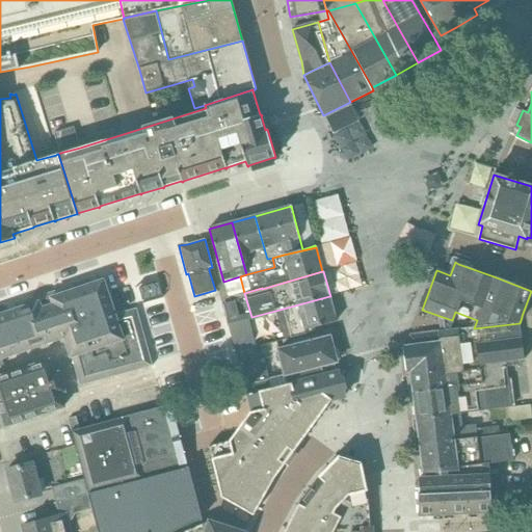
[(0,358),(64,337),(71,356),(79,386),(153,366),(136,308),(114,315),(103,281),(89,285),(88,282),(77,286),(77,289),(56,296),(55,291),(32,298),(33,303),(26,307),(25,303),(17,306),(18,309),(5,313),(4,310),(0,311),(0,358)]
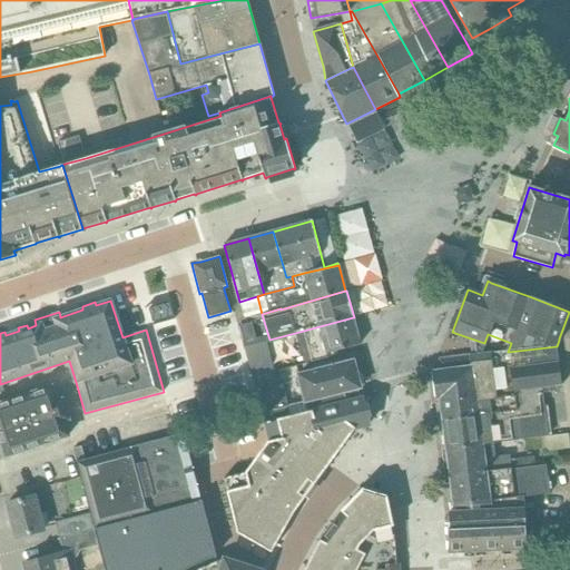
[(150,315),(153,322),(173,316),(169,303),(148,308),(150,315)]
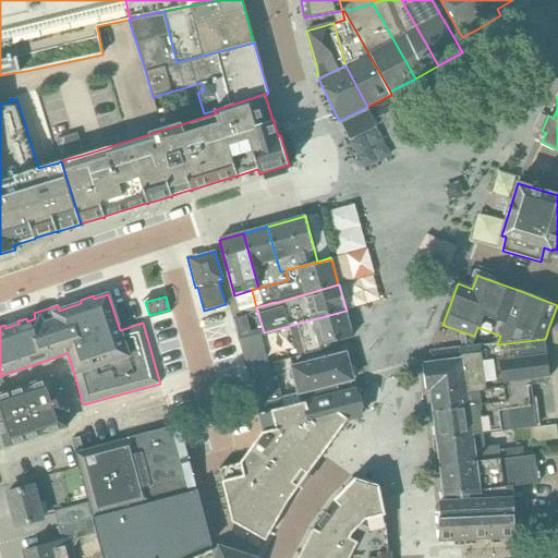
[(352,337),(346,311),(289,326),(296,355),(320,349),(320,346),(352,337)]
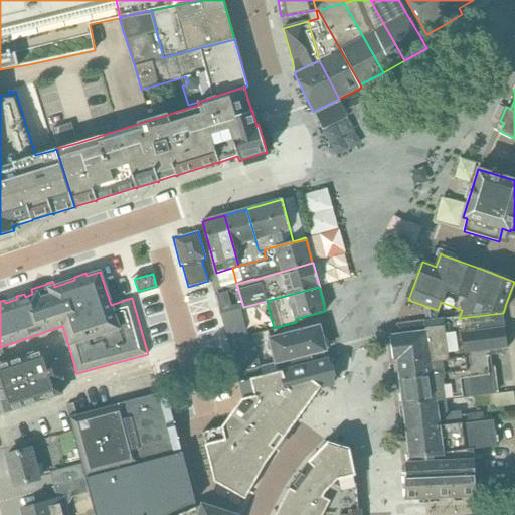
[(221,314),(227,341),(247,336),(240,309),(221,314)]
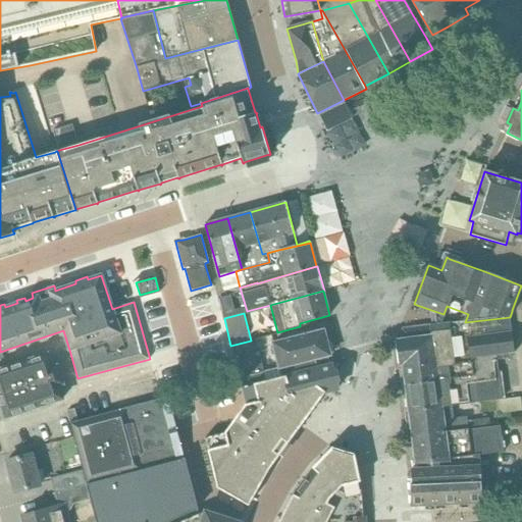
[(398,341),(396,341),(399,365),(403,364),(435,359),(436,367),(452,366),(467,364),(472,364),(471,359),(494,356),(497,356),(514,353),(514,352),(511,352),(508,332),(512,332),(510,317),(465,322),(429,325),(403,329),(398,336),(398,341)]
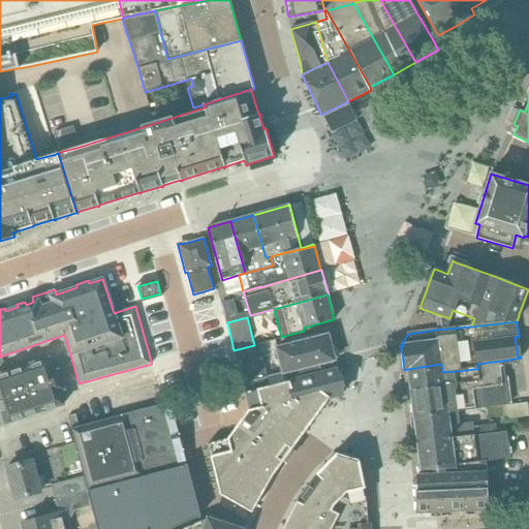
[(294,344),(278,348),(286,382),(333,370),(331,361),(335,360),(334,358),(336,354),(334,348),(331,346),(329,335),(308,340),(307,336),(293,340),(294,344)]
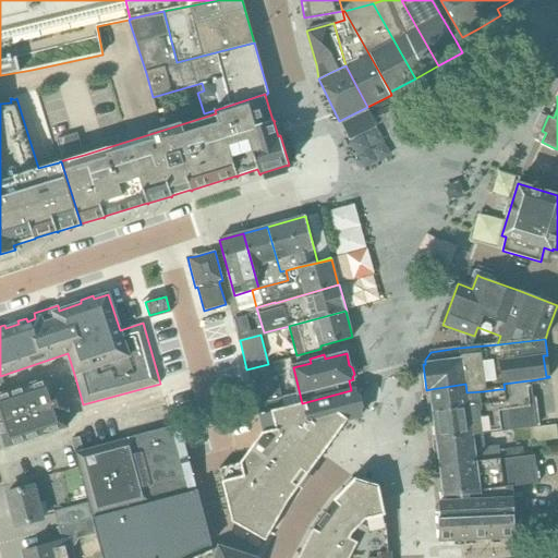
[(268,364),(246,370),(256,404),(258,414),(271,411),(284,407),(282,398),(277,399),(273,381),(268,364)]
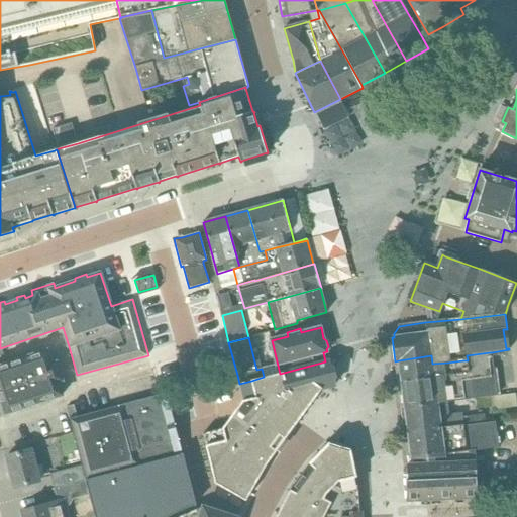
[(47,348),(0,365),(0,395),(6,413),(63,394),(59,381),(63,379),(57,360),(53,362),(47,348)]
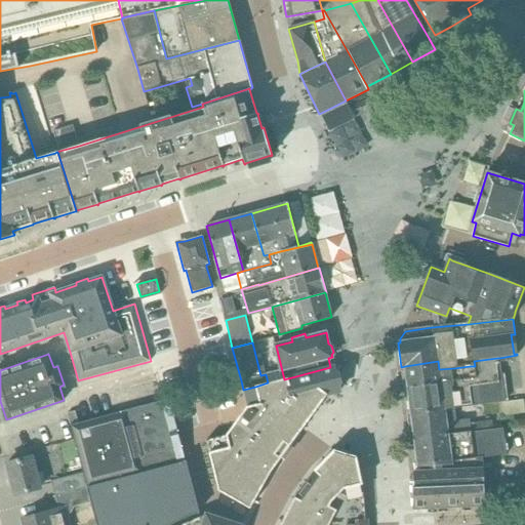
[(408,388),(463,381),(495,375),(501,373),(499,358),(474,361),(475,366),(470,366),(454,368),(439,369),(438,361),(405,366),(406,373),(402,376),(403,382),(407,385),(408,388)]
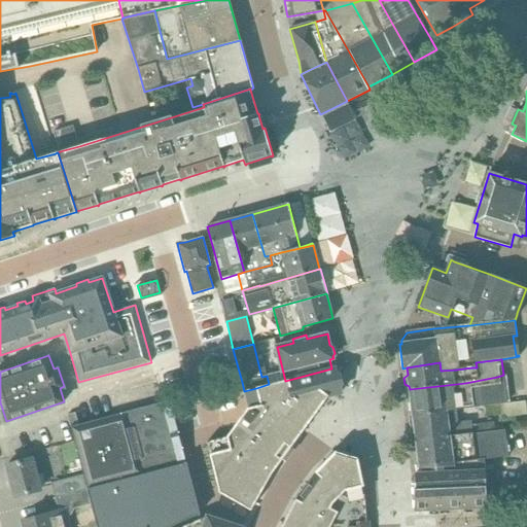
[(251,511),(272,472),(328,396),(341,392),(335,367),(331,369),(285,381),(256,388),(244,391),(248,409),(227,436),(207,442),(219,492),(251,511)]
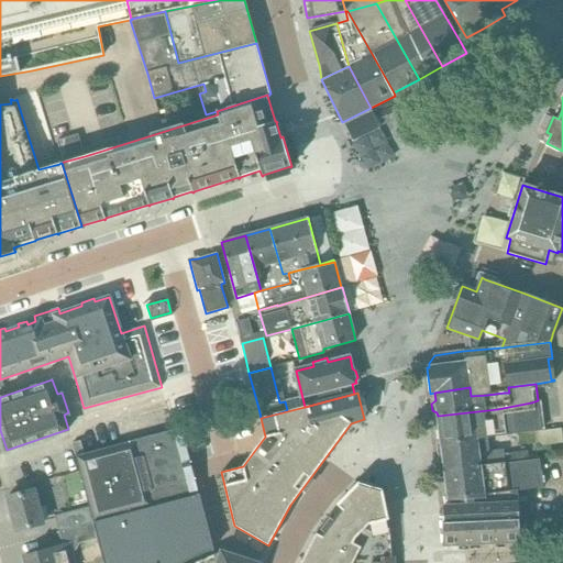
[(439,428),(435,432),(437,444),(485,439),(542,431),(538,400),(531,403),(497,409),(438,416),(439,428)]
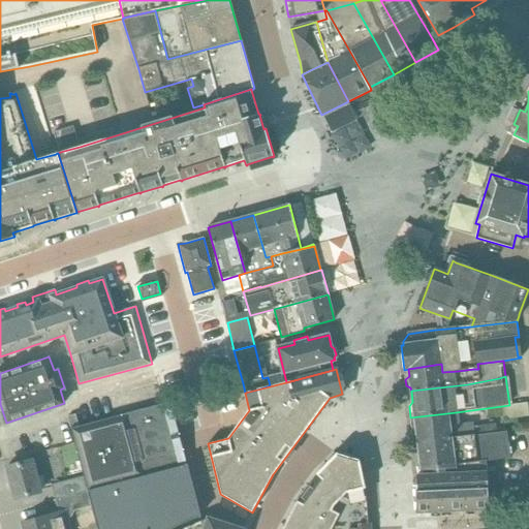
[(70,429),(84,477),(87,492),(138,478),(187,465),(170,402),(70,429)]
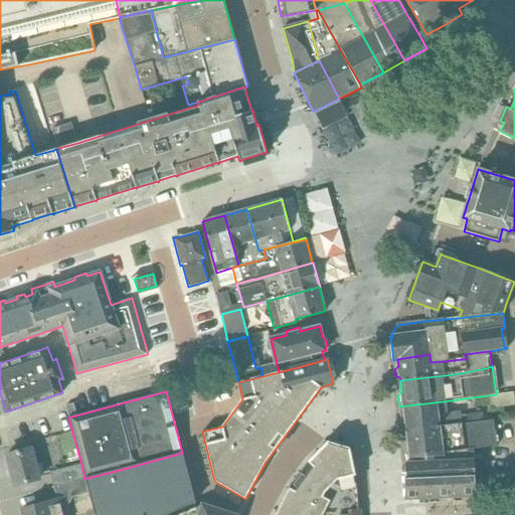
[(444,401),(399,406),(400,417),(405,418),(406,431),(462,424),(461,415),(460,411),(446,413),(444,401)]
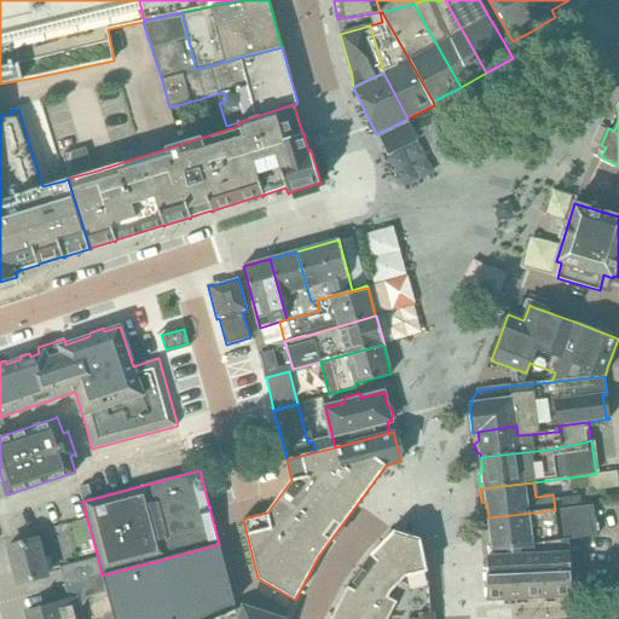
[(557,499),(554,499),(555,510),(580,507),(580,497),(557,499)]
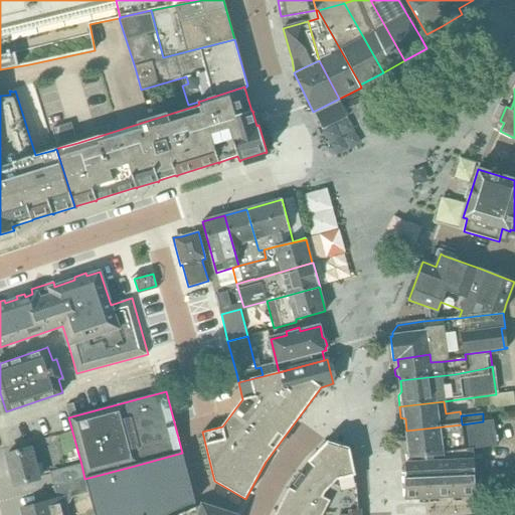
[(503,436),(514,430),(514,427),(508,415),(496,421),(503,436)]
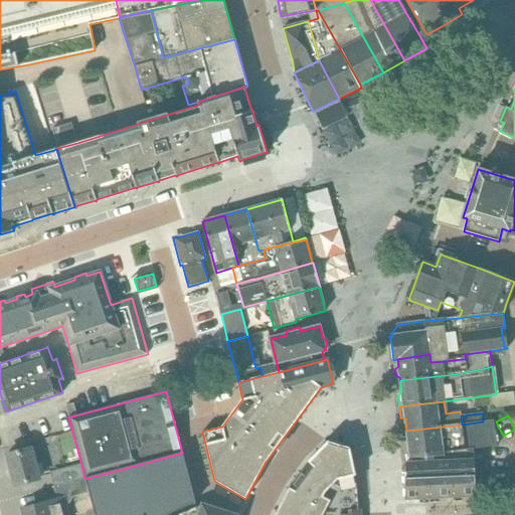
[(408,441),(404,445),(405,455),(473,449),(494,447),(497,447),(494,420),(491,420),(483,421),(462,424),(406,431),(408,441)]
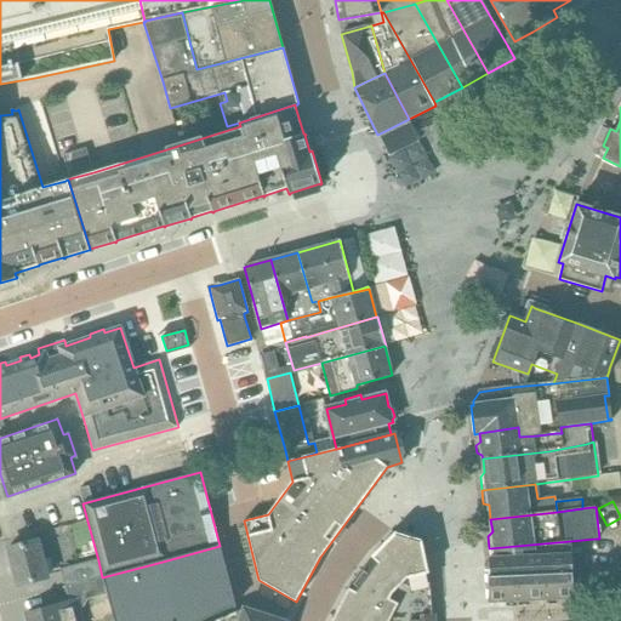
[(432,620),(433,615),(429,574),(422,541),(396,533),(372,557),(349,588),(332,620),(432,620)]
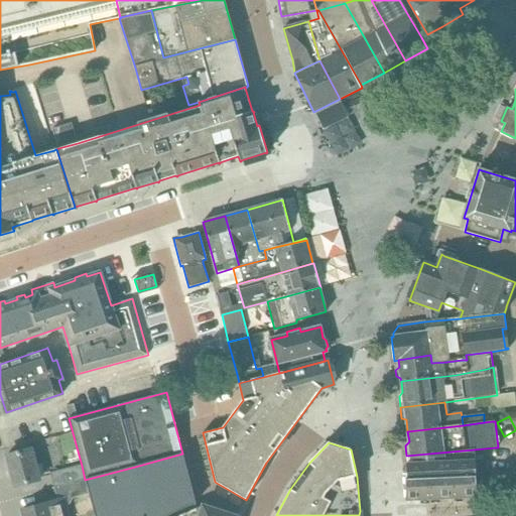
[(14,487),(33,481),(40,479),(32,449),(6,457),(14,487)]
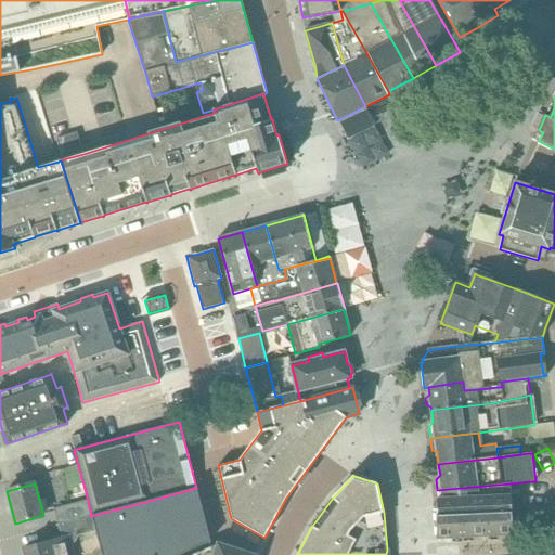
[(510,483),(437,490),(436,490),(437,499),(437,508),(436,510),(437,538),(525,533),(524,533),(521,495),(511,497),(510,483)]
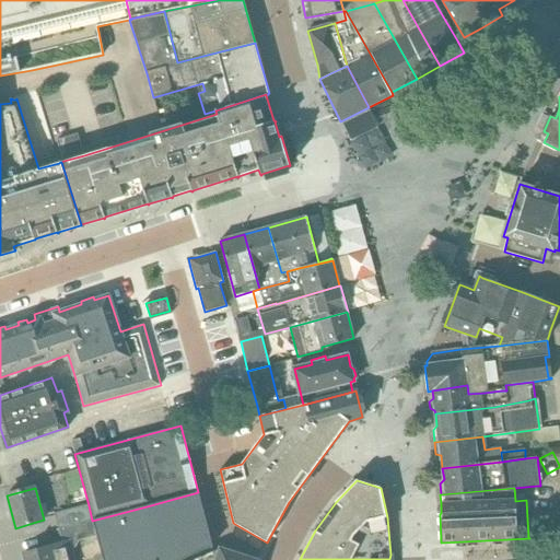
[(181,559),(211,547),(212,547),(198,492),(147,506),(92,521),(96,535),(103,559),(181,559)]
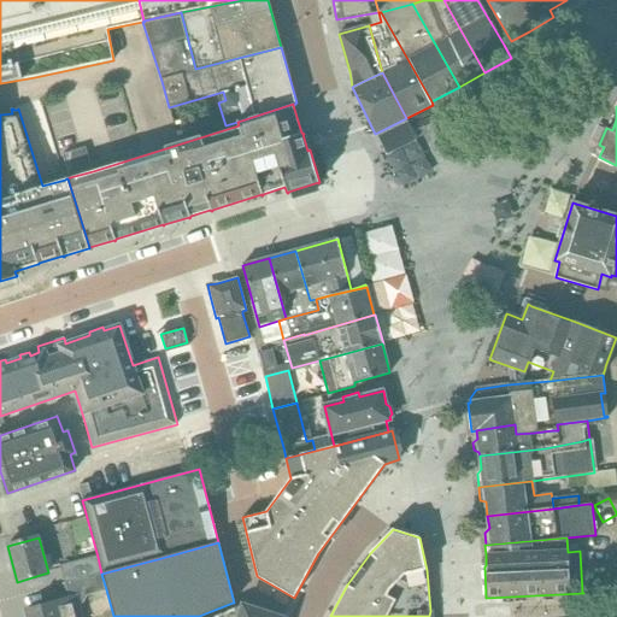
[(101,574),(98,557),(59,566),(64,585),(101,574)]
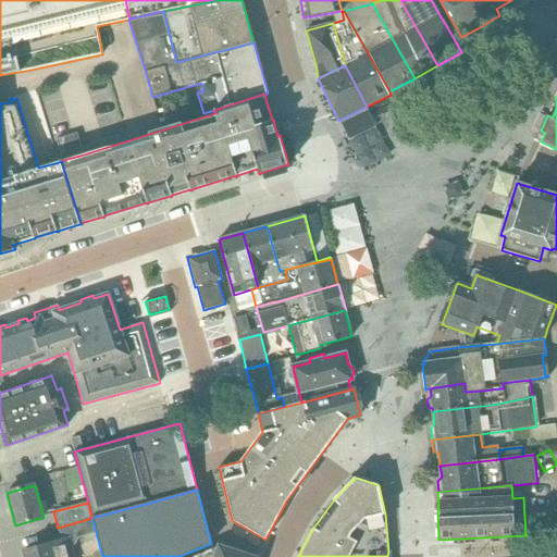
[(96,532),(91,518),(58,528),(62,542),(23,553),(24,556),(72,556),(70,545),(74,544),(78,537),(96,532)]
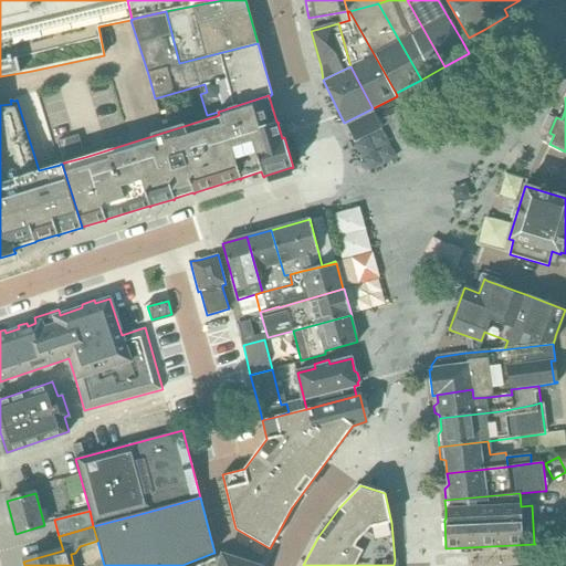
[(253,565),(221,555),(196,565),(253,565)]
